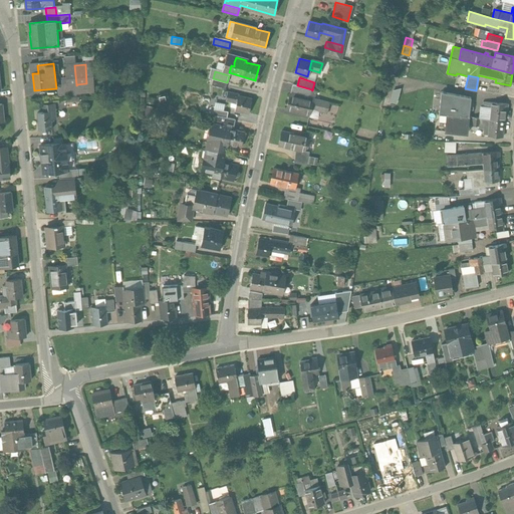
[(76,85),(60,87),(61,94),(78,92),(77,84),(76,85)]
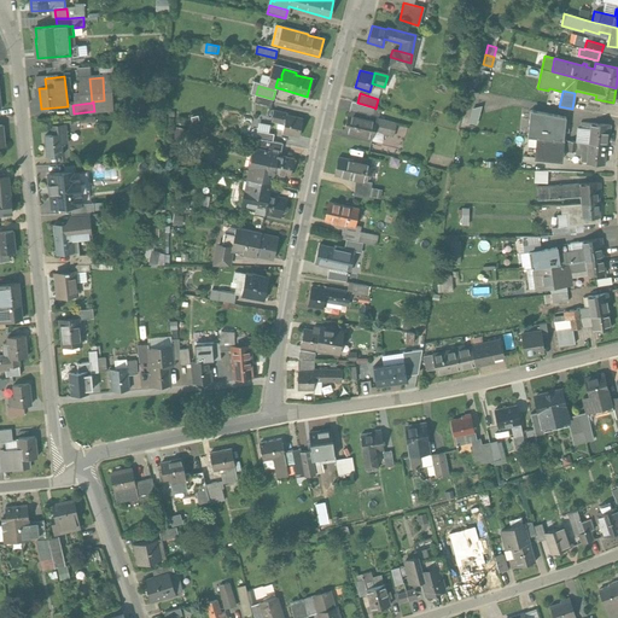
[(357,103),(353,101),(349,114),(362,117),(363,116),(377,120),(378,116),(373,115),(374,108),(357,103)]
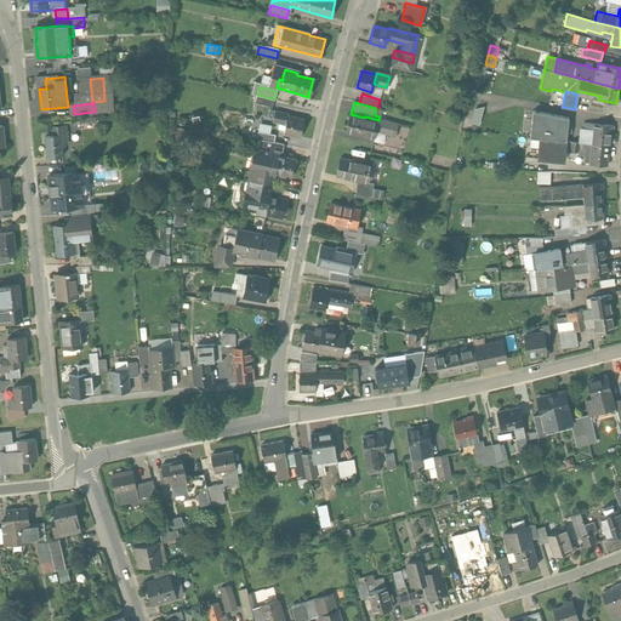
[(474,121),(483,124),(488,107),(479,104),(474,121)]
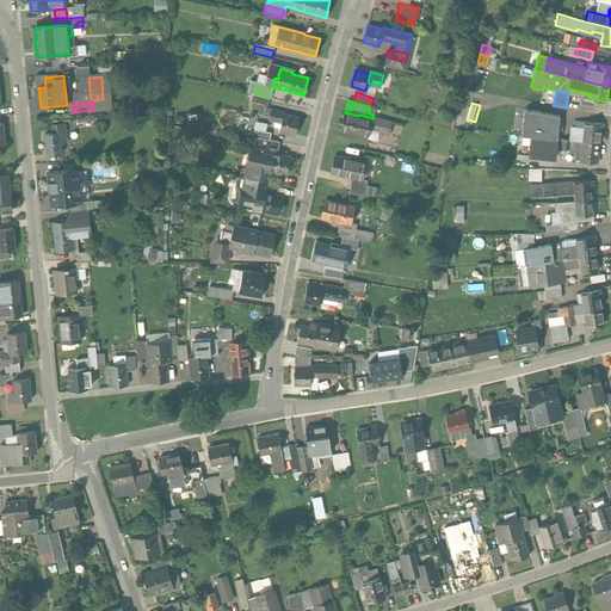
[(524,109),(522,135),(531,136),(550,139),(556,139),(560,116),(524,109)]
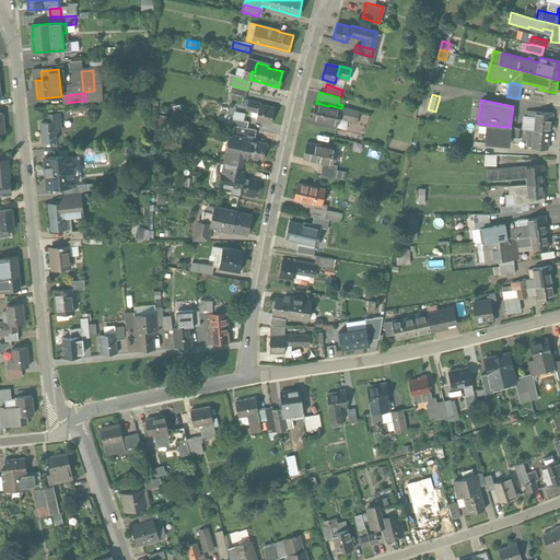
[(260,103),(248,101),(246,111),(257,113),(259,104),(260,104),(260,103)]
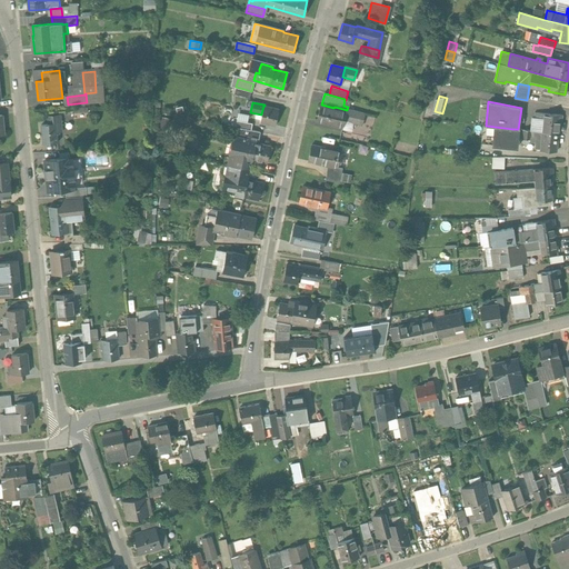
[(347,110),(335,107),(333,108),(321,105),(317,121),(342,127),(342,129),(350,130),(352,122),(362,125),(365,115),(347,110)]
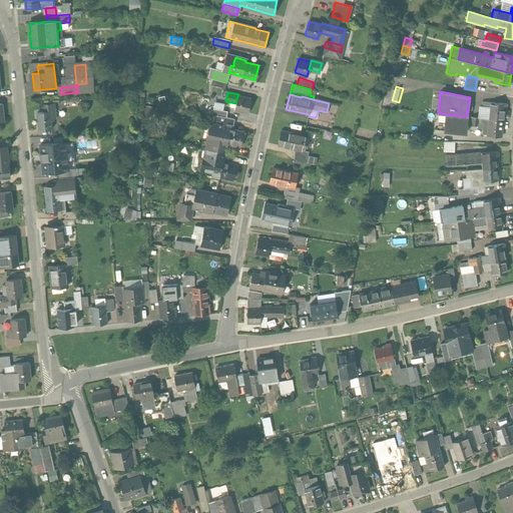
[(238,95),(237,95),(235,103),(234,110),(247,113),(250,98),(238,95)]
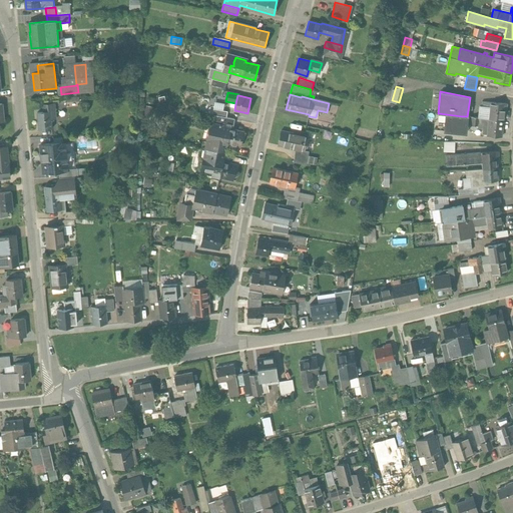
[(506,104),(490,102),(489,108),(488,118),(503,120),(504,108),(506,108),(506,104)]
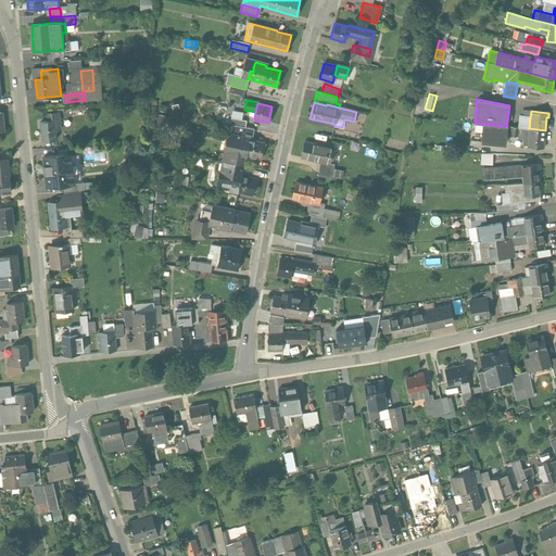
[(55,113),(46,114),(47,122),(40,122),(41,140),(55,139),(54,128),(58,128),(55,113)]
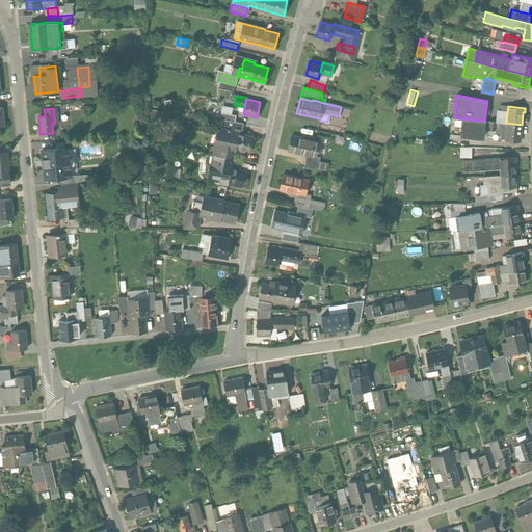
[(507,112),(499,111),(497,110),(496,122),(500,123),(506,123),(507,112)]
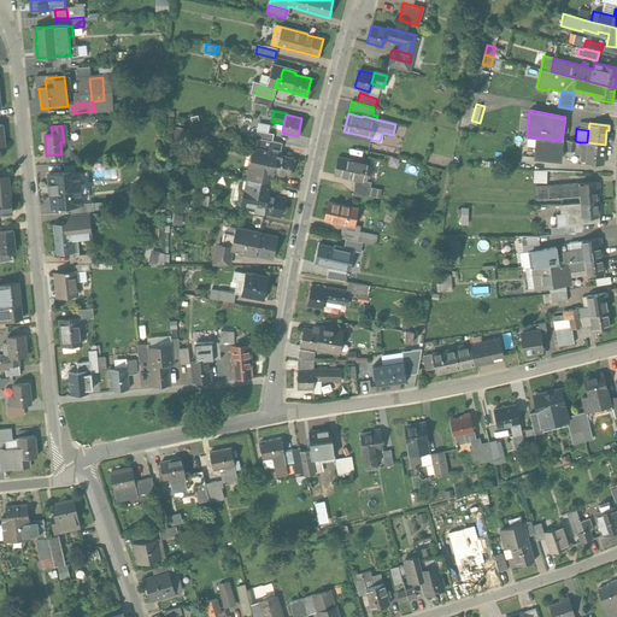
[(562,140),(536,137),(534,157),(545,158),(545,160),(556,162),(556,159),(560,160),(562,140)]
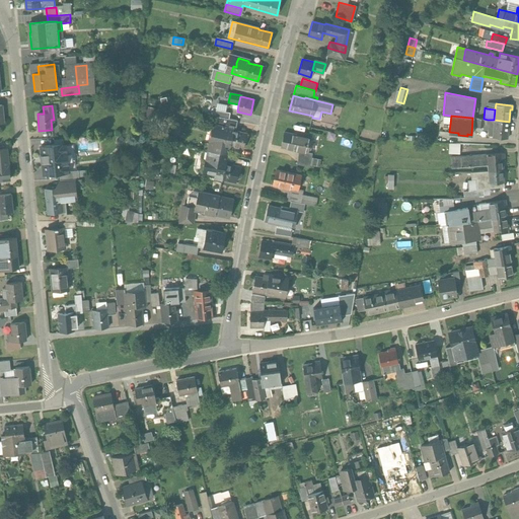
[(237,121),(217,117),(215,126),(221,127),(221,126),(234,129),(233,130),(235,131),(237,121)]
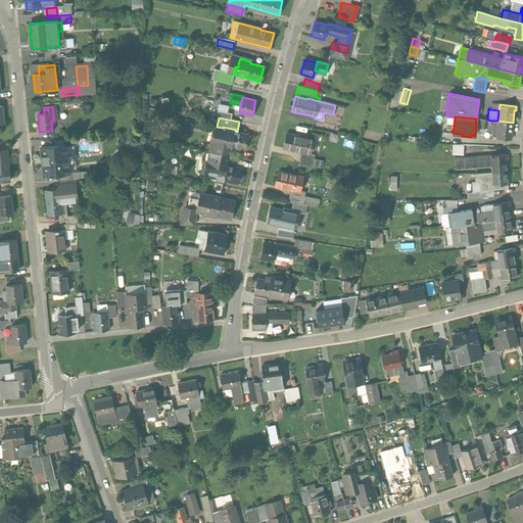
[(487,120),(476,119),(476,127),(491,128),(491,121),(487,120)]
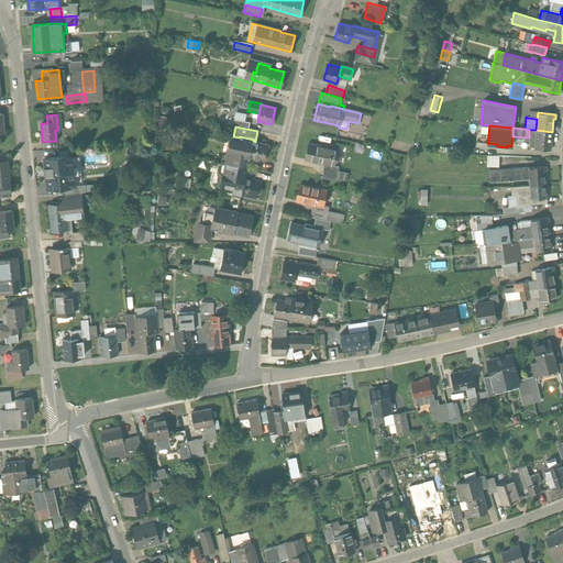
[(536,130),(529,130),(529,138),(536,139),(534,148),(550,150),(552,132),(536,130)]
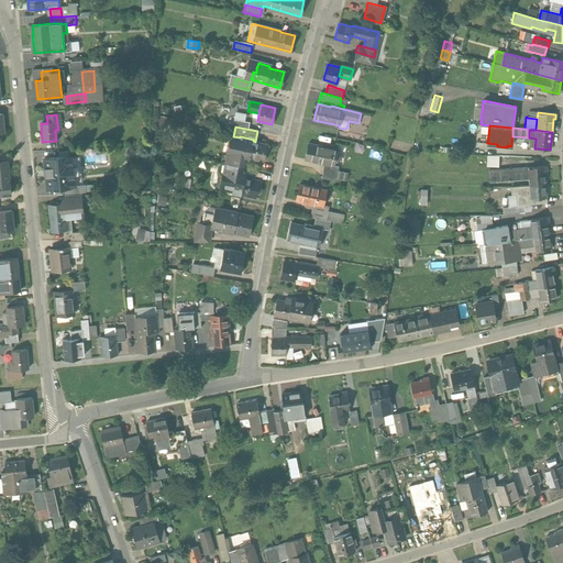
[(254,140),(240,136),(240,138),(238,145),(232,144),(232,146),(231,146),(228,164),(241,166),(243,161),(249,162),(250,157),(264,161),(267,144),(255,142),(253,141),(254,140)]
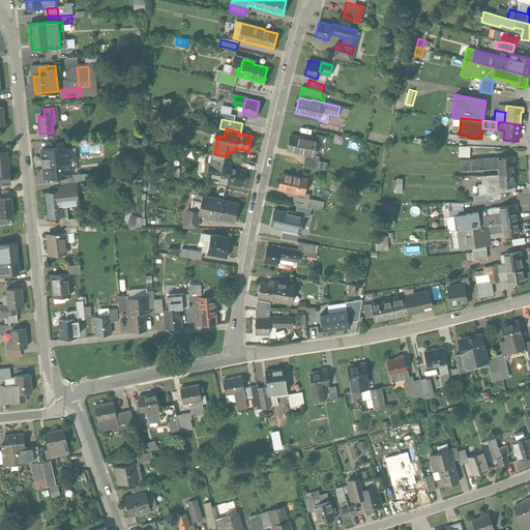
[(317,139),(303,136),(302,138),(290,135),(287,151),(306,155),(313,156),(314,155),(317,139)]
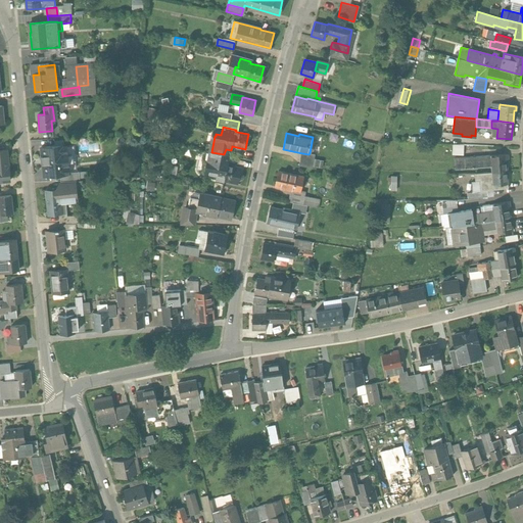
[(463,144),(452,144),(452,153),(463,154),(463,144)]
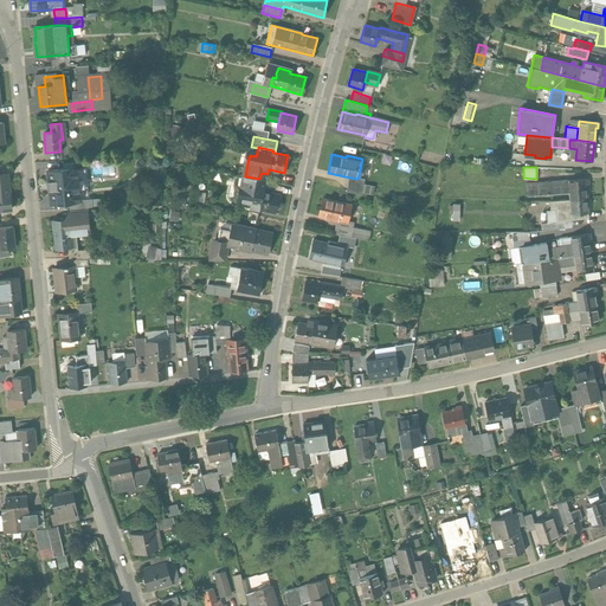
[(78,168),(47,172),(50,204),(70,202),(81,201),(81,200),(78,168)]
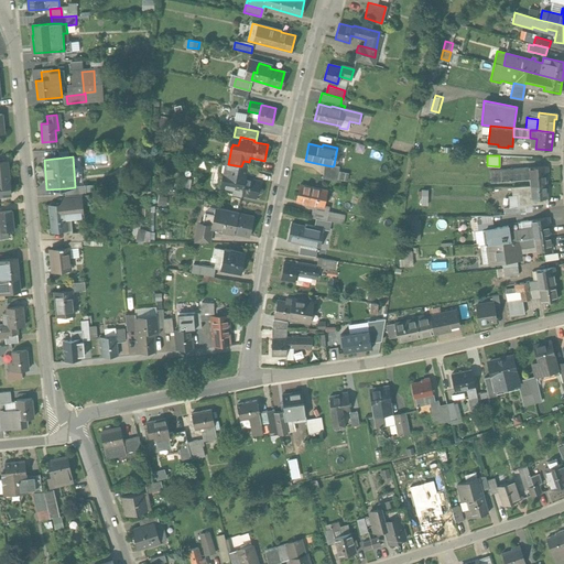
[(7,162),(0,162),(0,195),(11,195),(7,162)]
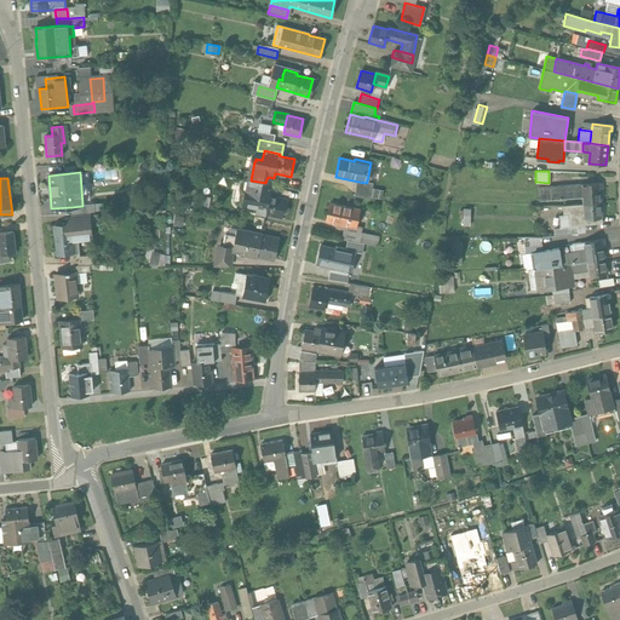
[(251,181),(242,179),(241,188),(248,189),(246,200),(268,205),(265,213),(282,217),(286,200),(270,196),(273,184),(265,183),(251,181)]
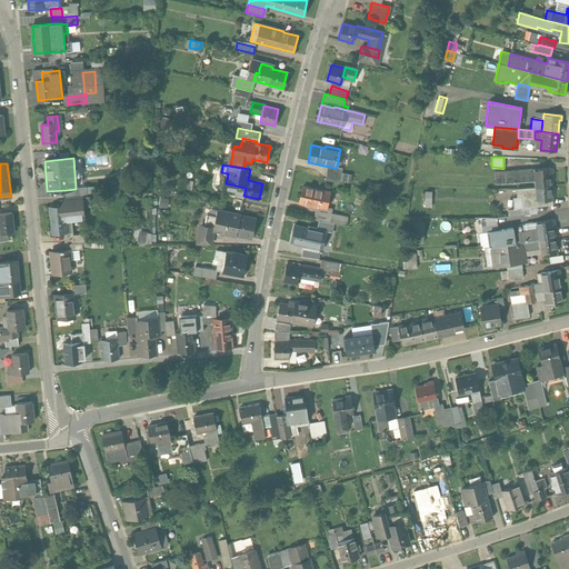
[(329,167),(327,180),(338,183),(341,168),(337,167),(336,168),(329,167)]
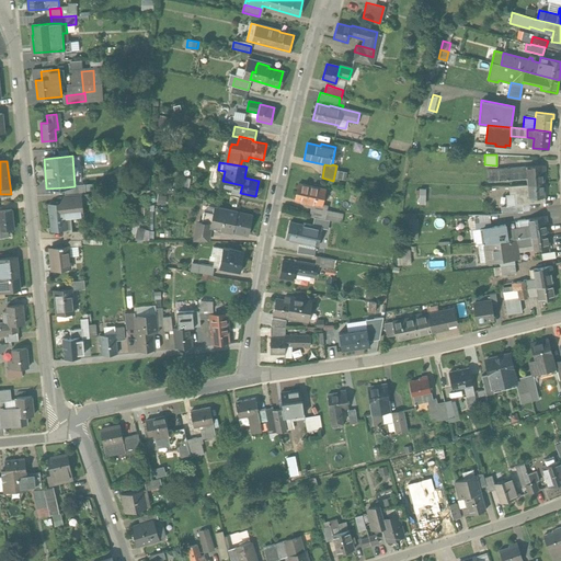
[(544,164),(487,169),(488,181),(527,178),(527,184),(544,183),(542,171),(544,171),(544,164)]
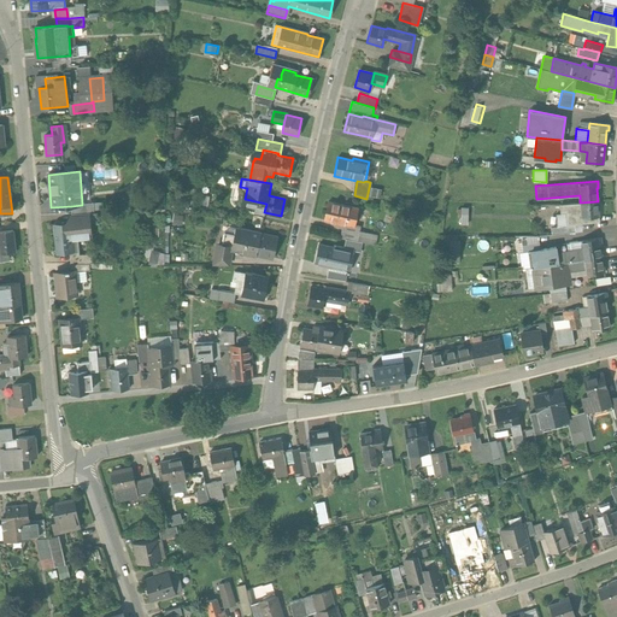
[(580,203),(559,205),(559,215),(564,213),(565,227),(575,225),(599,223),(598,201),(580,203)]
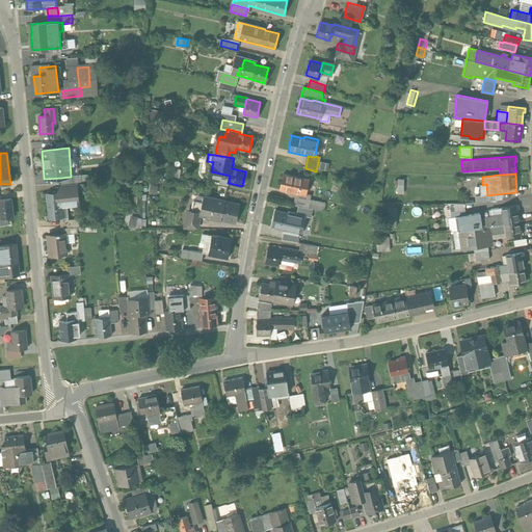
[(71,177),(61,178),(61,184),(63,184),(76,184),(81,184),(80,175),(71,176),(71,177)]
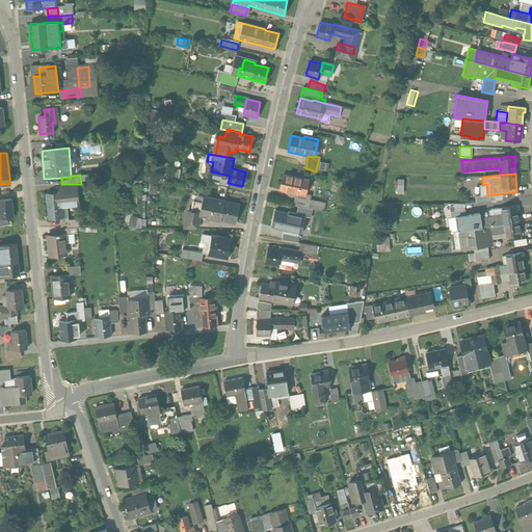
[(308,180),(283,175),(278,189),(304,195),(308,180)]
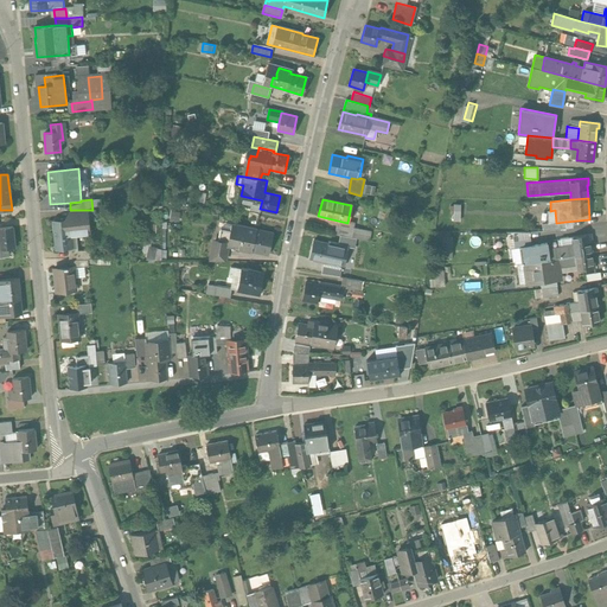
[(453,219),(464,219),(465,203),(454,202),(453,219)]
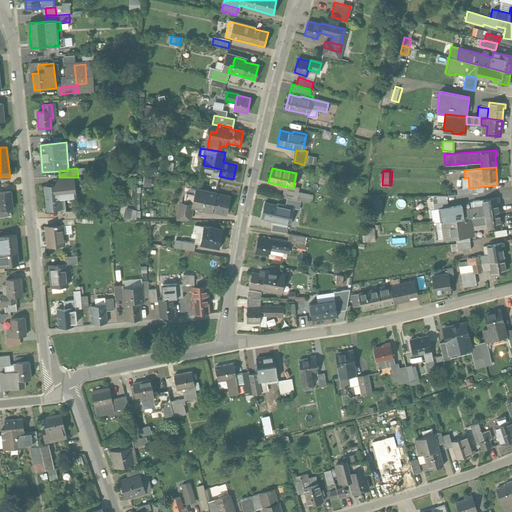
[(62,184),(44,186),(46,210),(60,209),(59,198),(75,197),(73,177),(61,177),(62,184)]
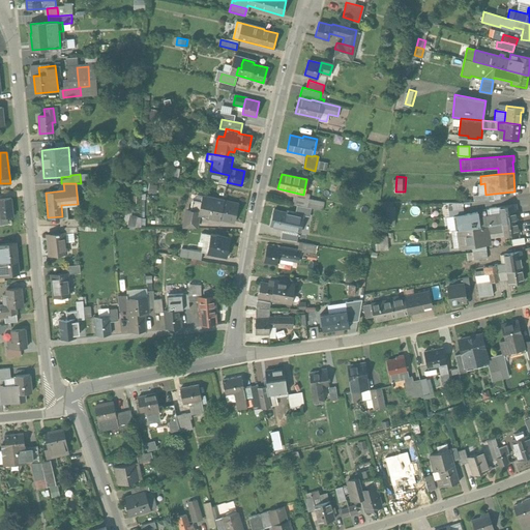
[(0,224),(7,223),(7,215),(13,214),(11,197),(0,198),(0,224)]
